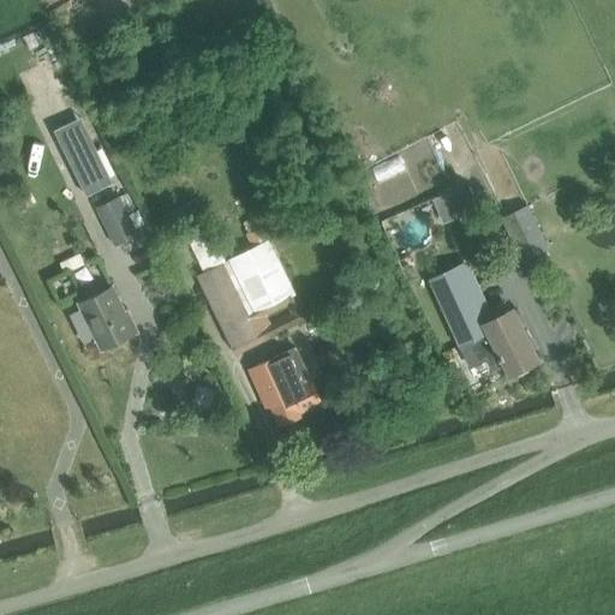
[(101,159),(75,171),(87,195),(112,181),(101,159)]
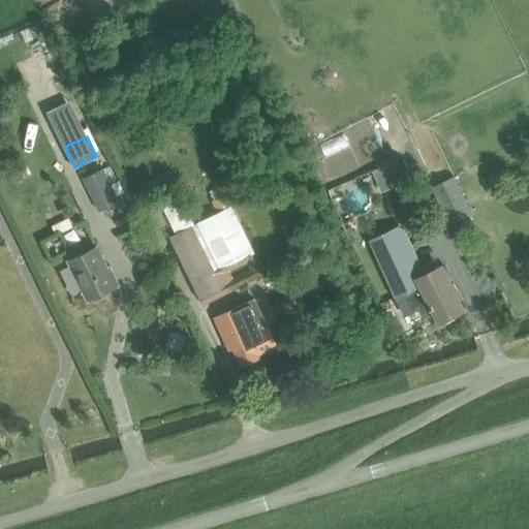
[(102,167),(82,178),(97,211),(118,201),(102,167)]
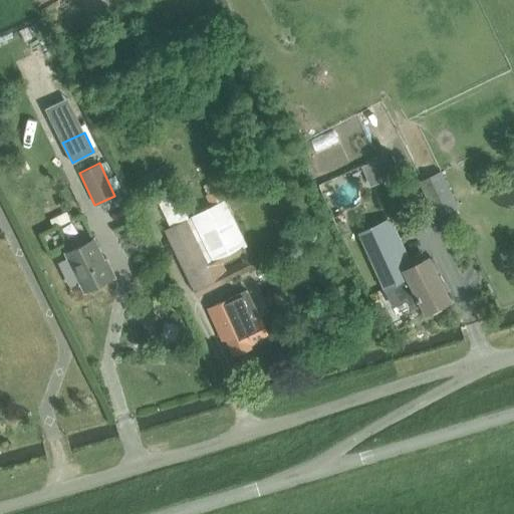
[(422,179),(435,216),(459,208),(446,171),(422,179)]
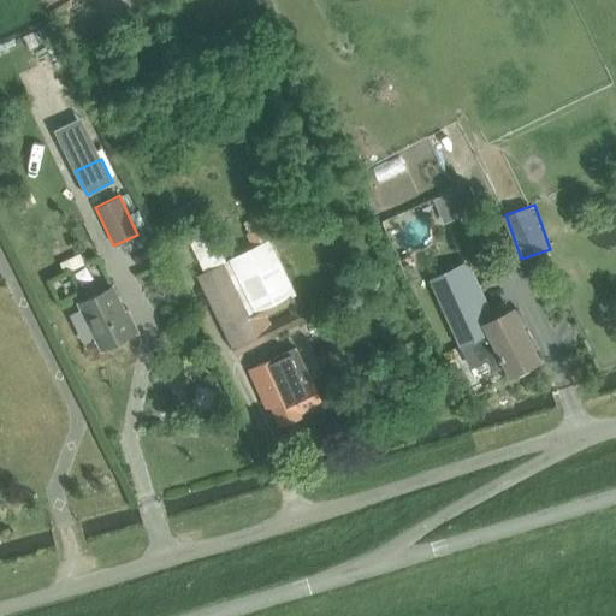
[(214,229),(189,241),(203,272),(196,274),(236,355),(307,320),(295,294),(296,294),(259,213),(240,223),(258,259),(234,270),(214,229)]
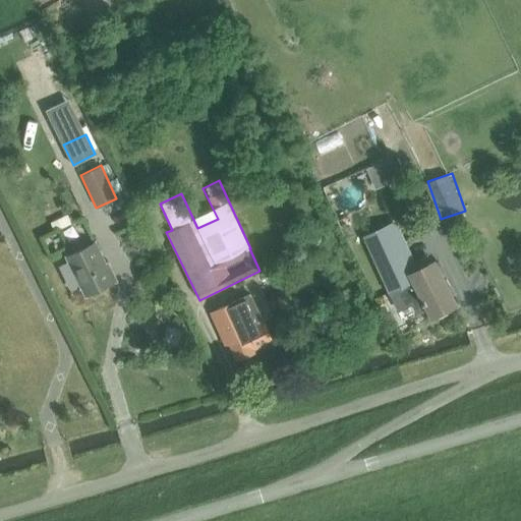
[(433,316),(456,306),(442,276),(446,274),(440,262),(412,274),(390,226),(364,238),(397,308),(411,301),(416,312),(429,307),(433,316)]
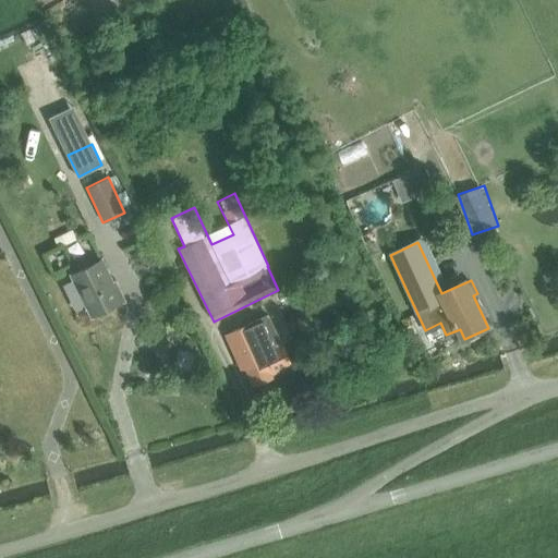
[(93,317),(123,302),(113,281),(114,281),(104,258),(70,275),(73,280),(64,284),(76,310),(86,304),(93,317)]
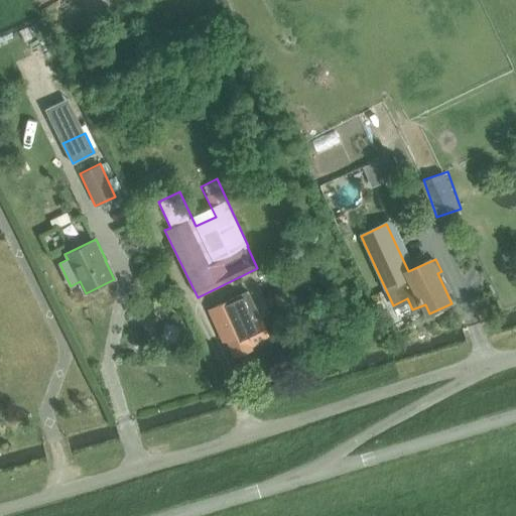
[(248,291),(209,309),(224,342),(228,340),(235,356),(254,348),(253,346),(269,339),(248,291)]
